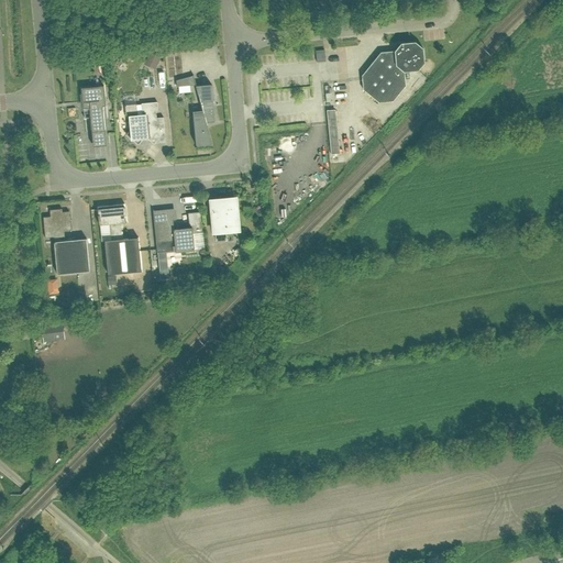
[(363,90),(379,102),(393,101),(406,86),(404,73),(418,70),(424,63),(423,48),(415,42),(400,43),(394,52),(382,52),(381,53),(362,76),(363,90)]
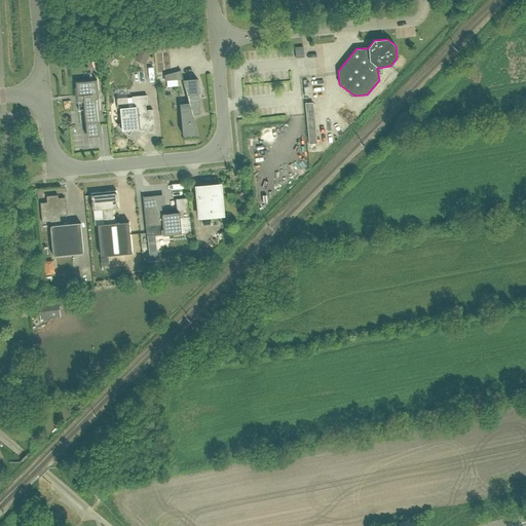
[(140,51),(136,60),(144,64),(148,55),(140,51)]
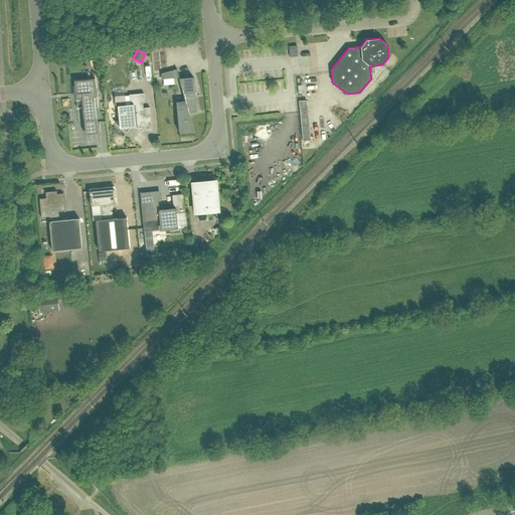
[(193,78),(180,79),(177,68),(176,68),(176,69),(161,73),(162,79),(179,77),(185,103),(177,103),(177,102),(176,102),(179,134),(180,134),(180,132),(193,131),(194,133),(190,117),(189,112),(196,112),(197,112),(194,77),(193,77),(193,78)]
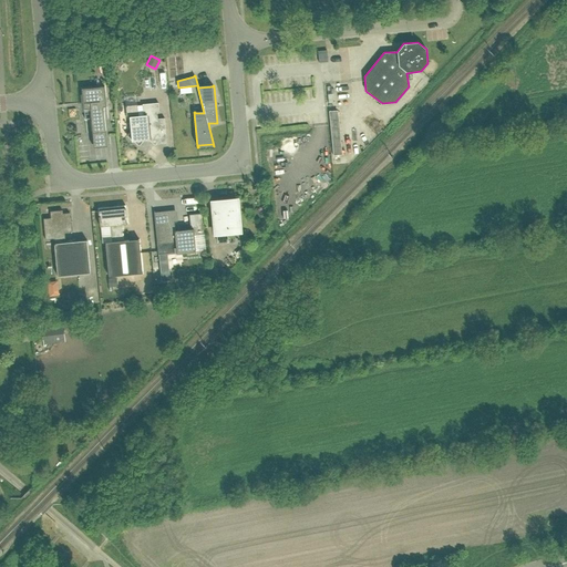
[(106,131),(105,117),(107,117),(106,104),(105,86),(82,89),(83,102),(83,103),(84,115),(90,114),(92,132),(94,147),(107,146),(106,131)]
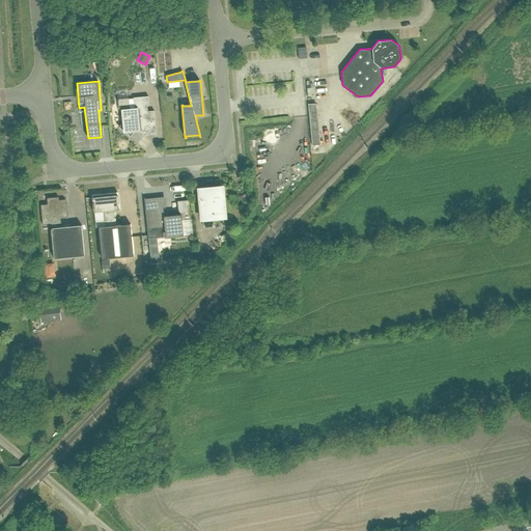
[(113,121),(119,127),(131,136),(136,130),(139,130),(139,131),(145,136),(156,123),(155,111),(147,111),(147,105),(149,104),(148,96),(134,98),(135,108),(130,109),(129,99),(118,100),(118,106),(111,107),(113,121)]
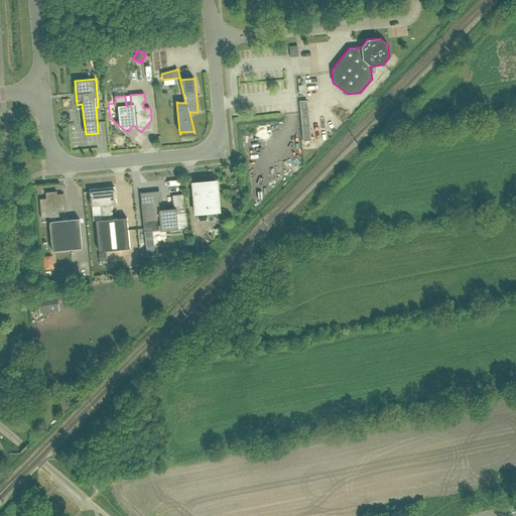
[(299,139),(312,138),(311,129),(307,129),(304,97),(296,97),(299,139)]
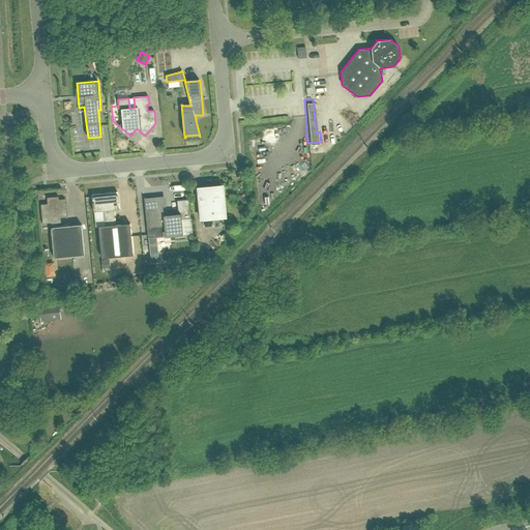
[(221,186),(200,188),(202,219),(224,217),(221,186)]
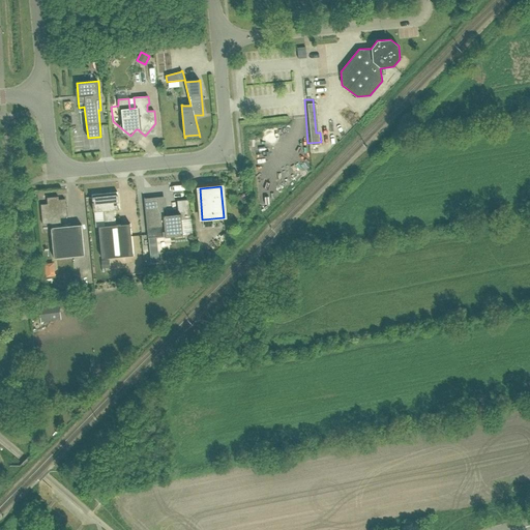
[(130,224),(115,225),(114,210),(119,209),(117,192),(92,195),(93,212),(104,211),(105,226),(98,227),(101,259),(134,256),(130,224)]
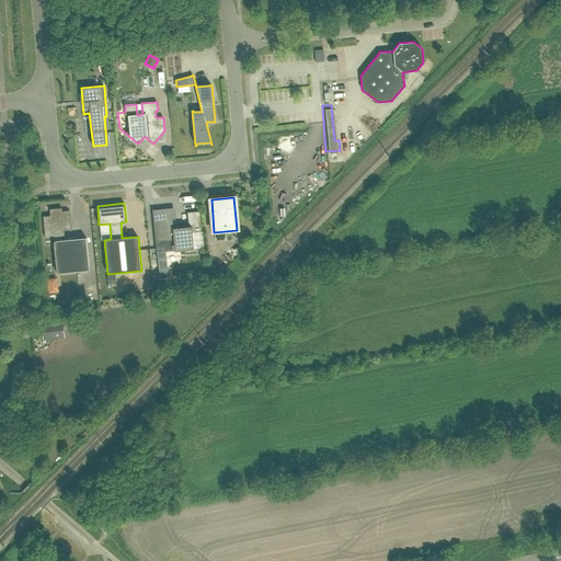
[(52,216),(45,216),(46,237),(53,237),(57,273),(89,271),(87,238),(67,239),(66,230),(72,229),(71,210),(64,212),(64,208),(52,209),(52,216)]
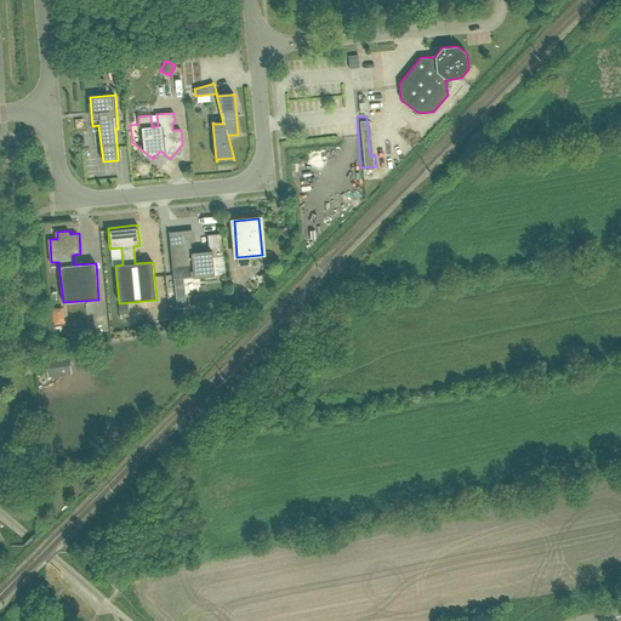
[(223,256),(221,234),(208,235),(209,251),(192,254),(191,240),(192,239),(192,233),(183,234),(170,235),(170,232),(169,232),(174,279),(193,277),(194,278),(214,277),(214,279),(215,279),(212,257),(223,256)]
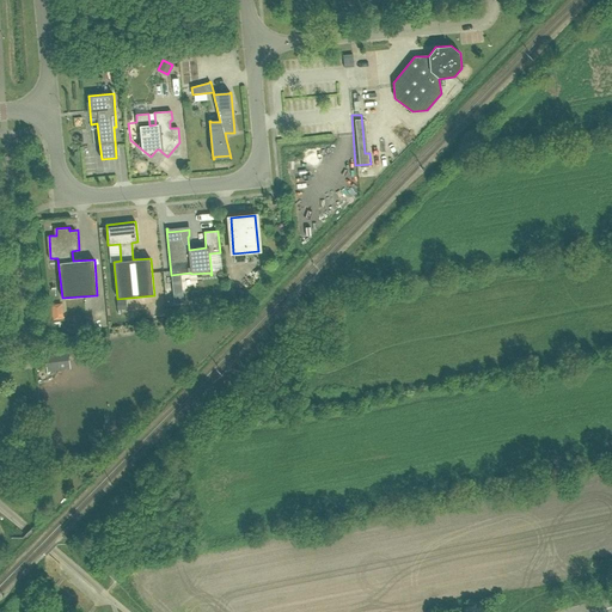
[(44,349),(48,372),(71,369),(67,347),(44,349)]
